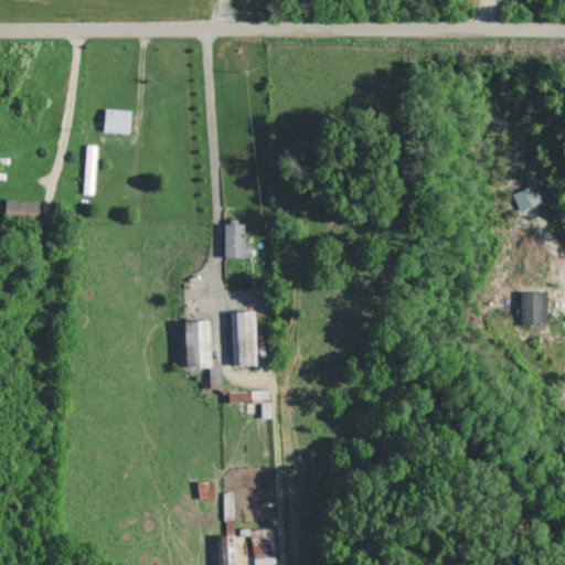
[(103,129),(128,131),(130,109),(105,107),(103,129)]
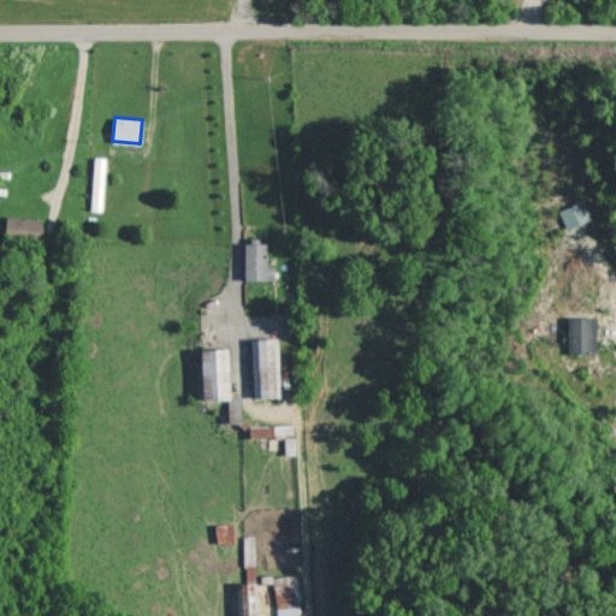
[(558,208),(564,227),(590,220),(584,201),(558,208)]
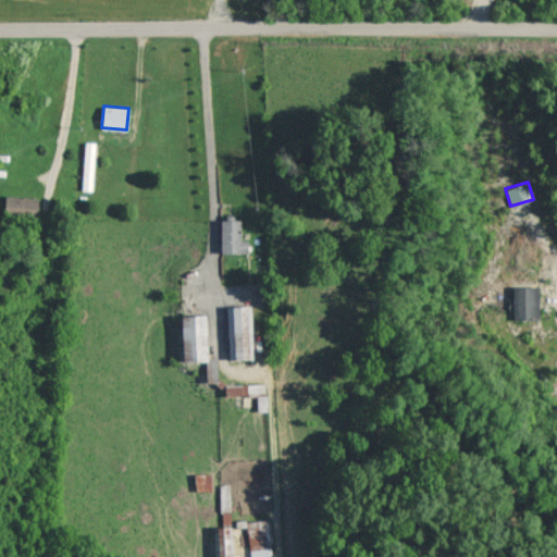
[(38,197),(4,196),(3,214),(37,215),(38,197)]
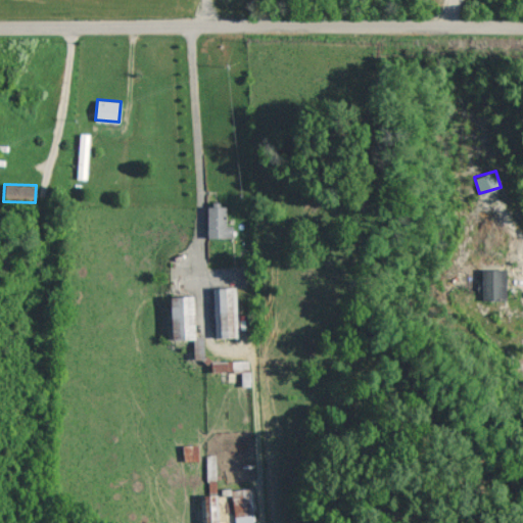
[(207,237),(232,237),(232,226),(226,226),(226,205),(206,206),(207,237)]
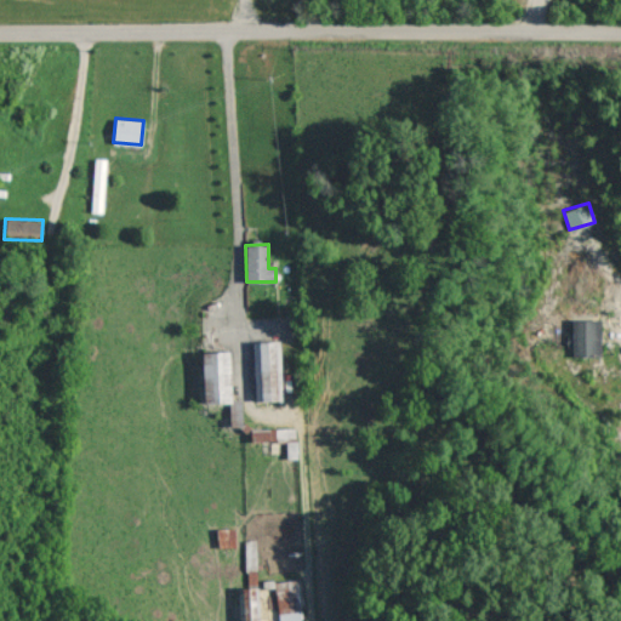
[(573,354),(600,354),(600,318),(573,318),(573,354)]
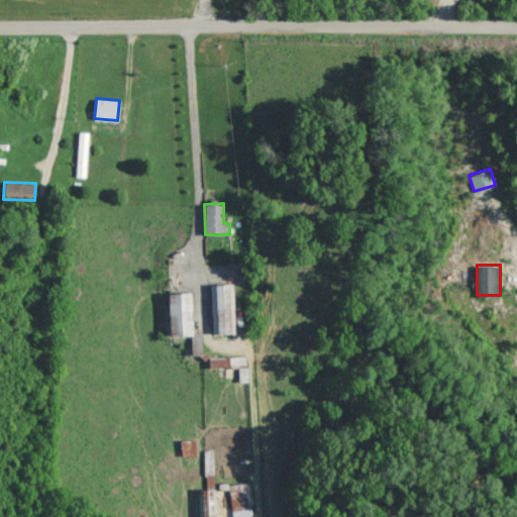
[(212,332),(231,332),(230,283),(210,284),(212,332)]
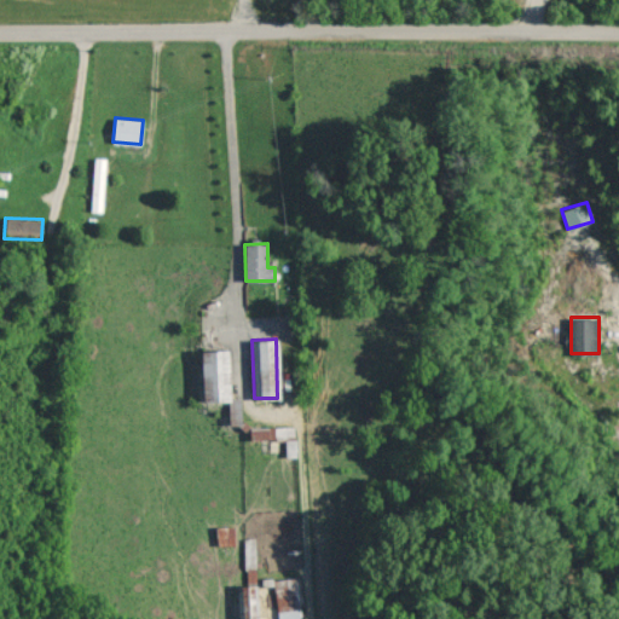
[(203,401),(229,400),(230,424),(241,423),(241,397),(230,397),(229,350),(201,350),(203,401)]
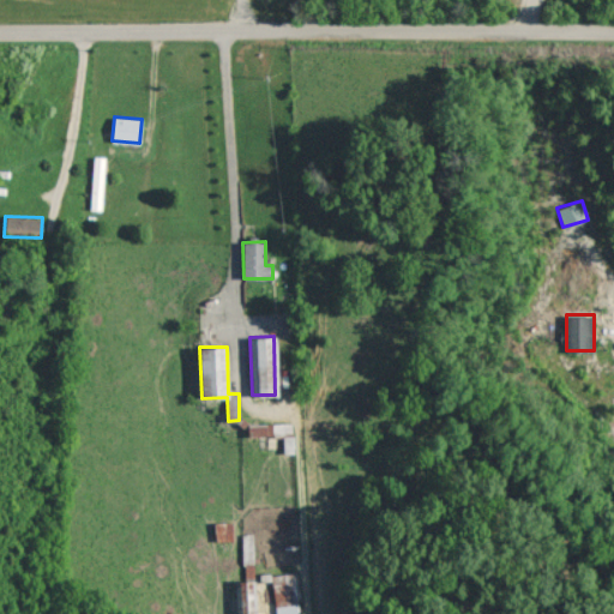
[(299,613),(296,572),(272,575),(275,613),(299,613)]
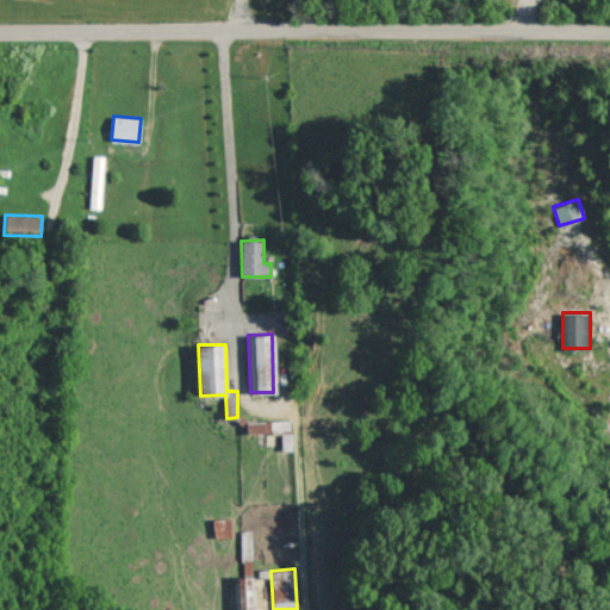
[(238,577),(238,609),(255,609),(254,576),(238,577)]
